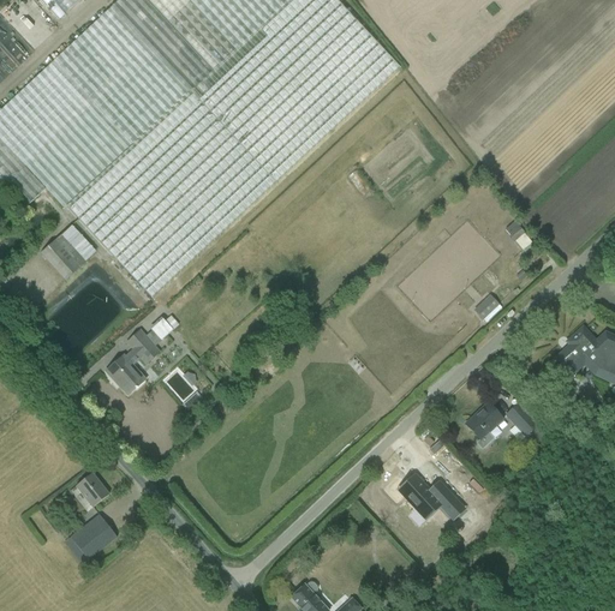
[(66,204),(151,297),(400,65),(339,0),(117,0),(53,60),(0,108),(0,180),(1,181),(5,179),(28,203),(45,186),(63,207),(64,208),(66,204)]
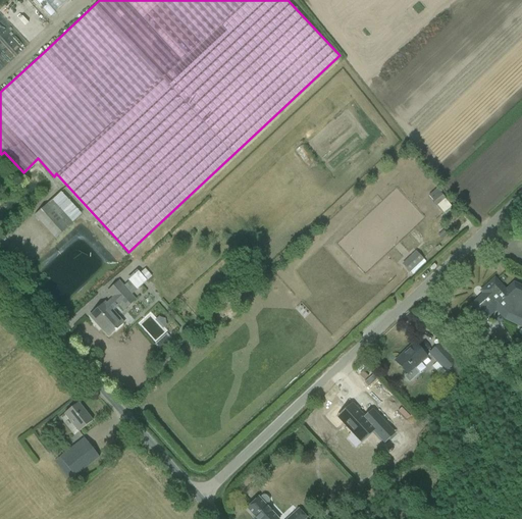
[(39,0),(53,16),(72,0),(39,0)]
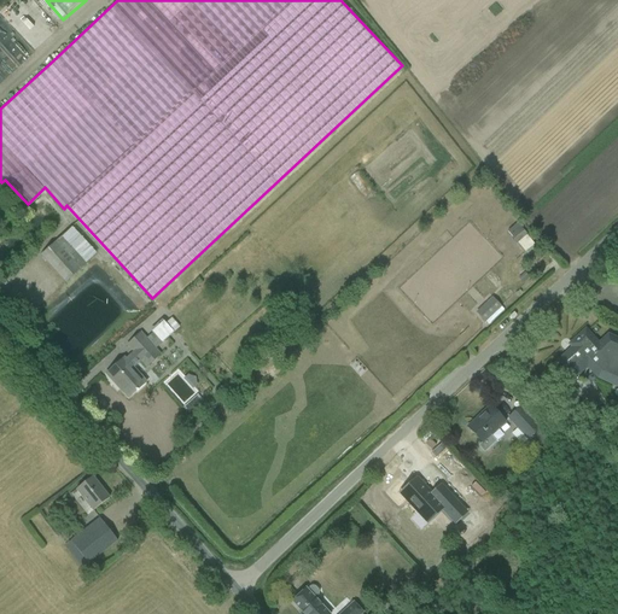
[(528,15),(535,22),(546,11),(538,4),(528,15)]
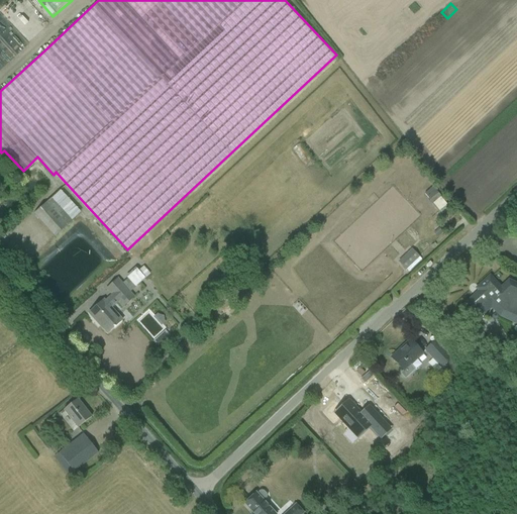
[(55,233),(62,227),(67,222),(72,218),(50,196),(46,200),(41,204),(34,211),(55,233)]
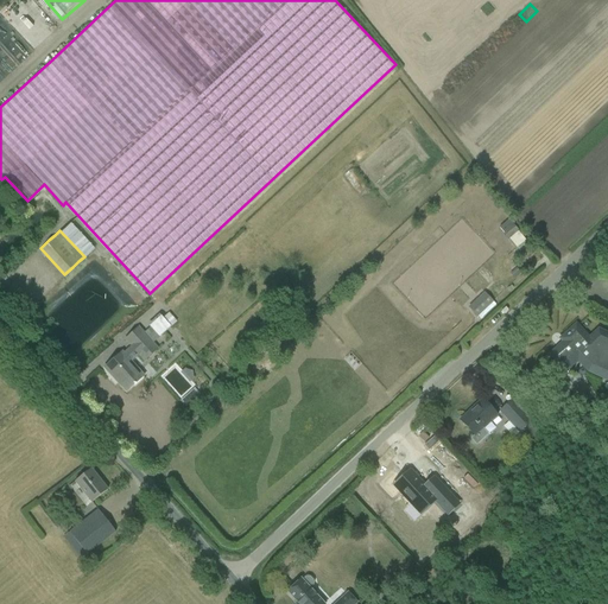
[(379,266),(369,275),(378,285),(388,275),(379,266)]
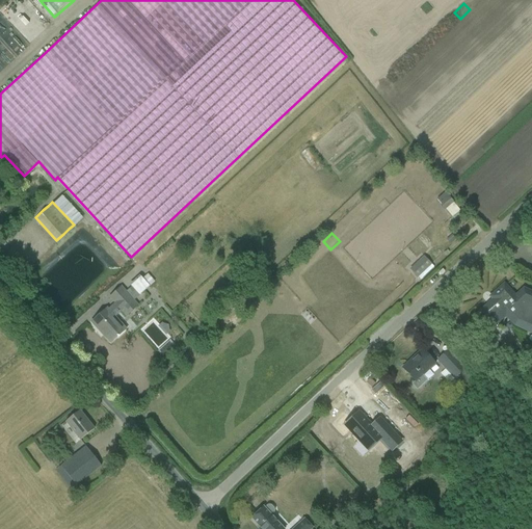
[(431,262),(423,253),(409,266),(418,275),(431,262)]
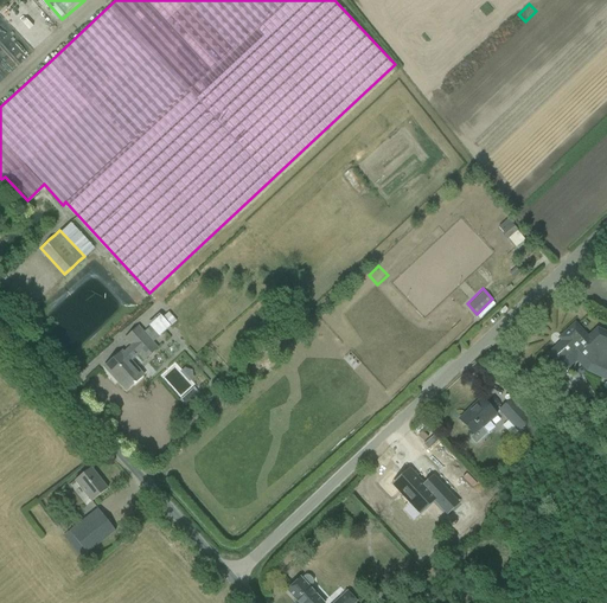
[(153,325),(164,335),(176,325),(166,313),(153,325)]
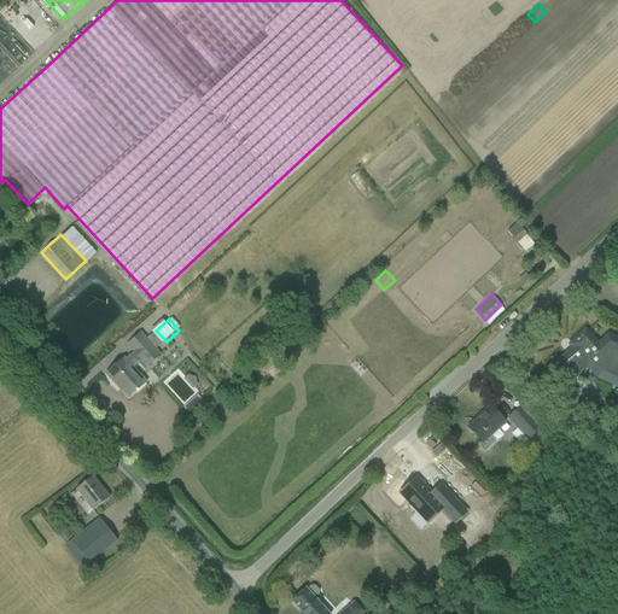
[(123,356),(106,370),(128,395),(135,387),(136,389),(146,381),(130,364),(140,356),(146,362),(158,351),(161,349),(157,344),(161,340),(152,331),(149,334),(145,333),(143,329),(140,331),(136,334),(128,341),(134,350),(126,357),(123,356)]
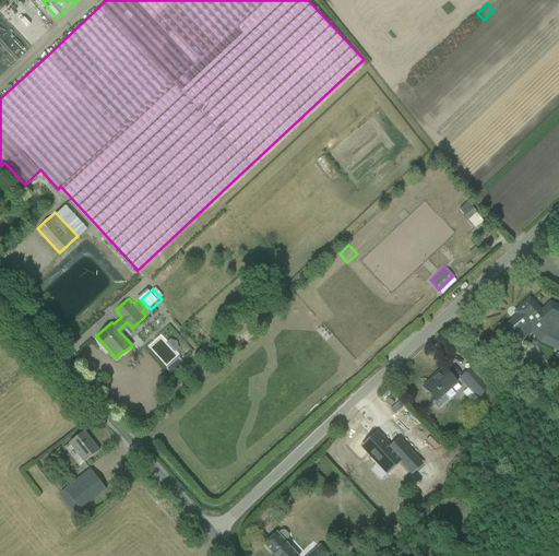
[(514,318),(504,326),(512,334),(518,340),(533,326),(542,335),(558,343),(558,306),(550,303),(545,315),(533,300),(532,302),(528,298),(516,309),(521,314),(515,318),(514,318)]
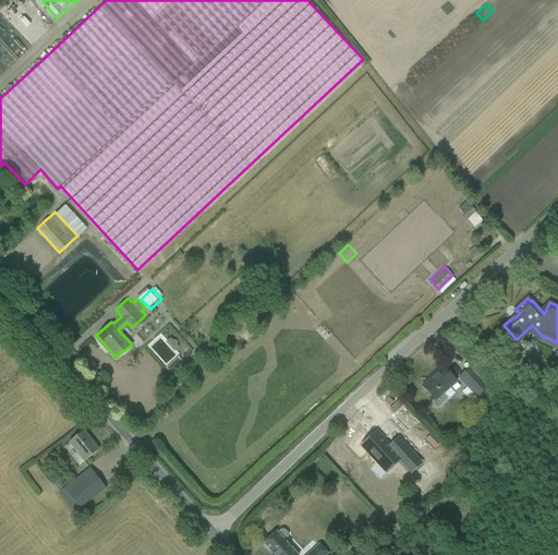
[(170,371),(183,359),(178,353),(166,365),(170,371)]
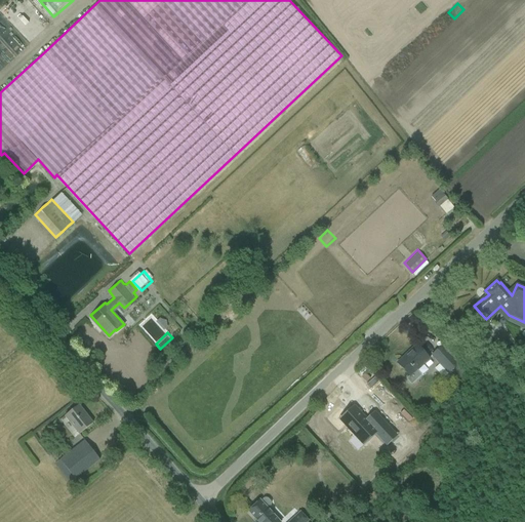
[(421,372),(416,367),(429,356),(416,343),(410,348),(411,350),(399,361),(398,360),(397,360),(404,368),(409,373),(405,376),(411,383),(421,372)]
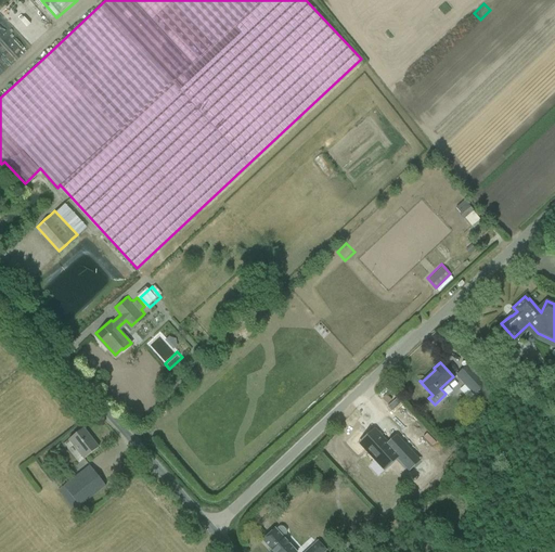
[(456,373),(464,381),(473,392),(485,381),(467,362),(456,373)]
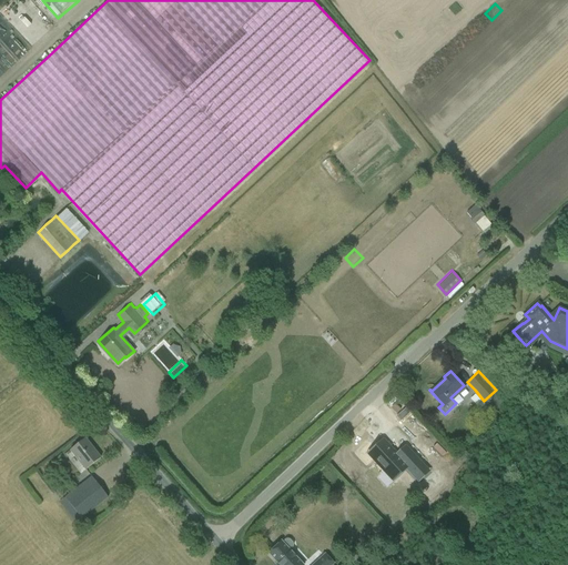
[(377,432),(363,445),(377,461),(381,457),(389,466),(398,457),(404,464),(415,454),(397,435),(388,443),(377,432)]
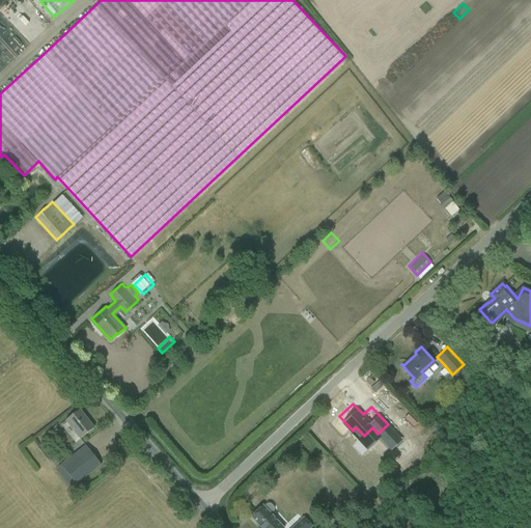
[(80,437),(86,432),(93,425),(80,407),(65,418),(80,437)]
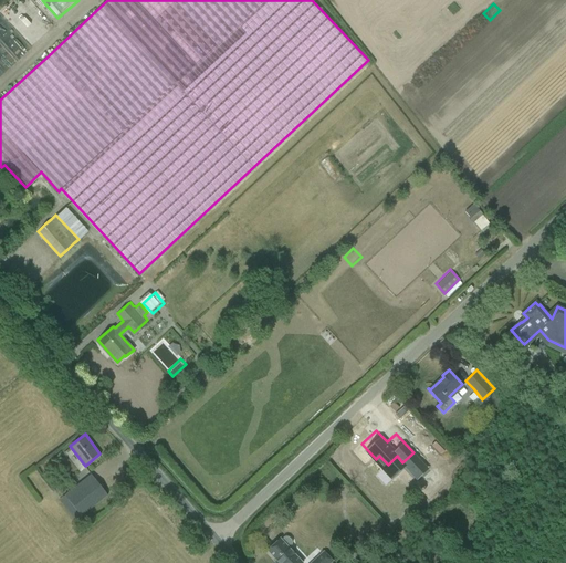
[(405,480),(423,500),(443,479),(426,460),(405,480)]
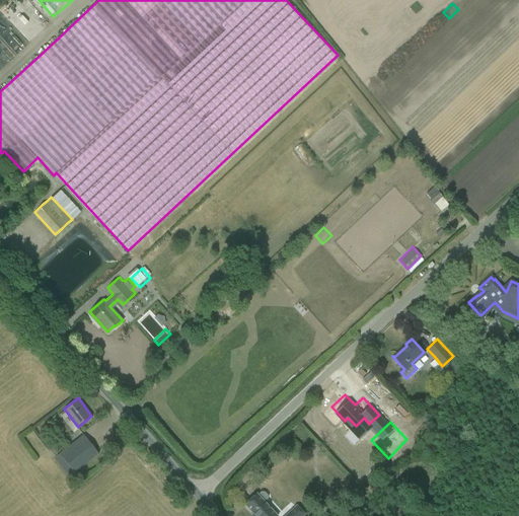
[(75,439),(59,452),(74,471),(90,458),(98,452),(83,433),(75,439)]
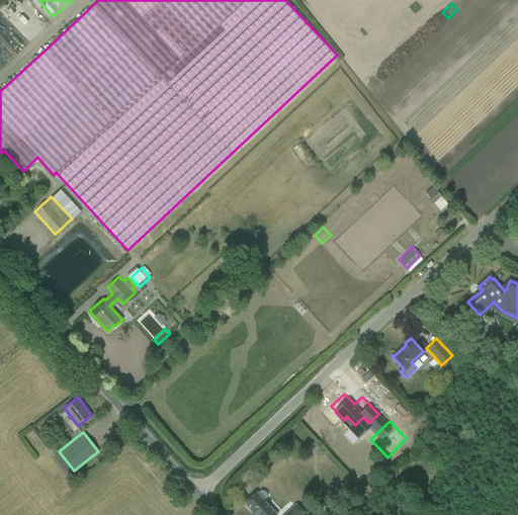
[(274,514),(276,513),(263,499),(266,497),(267,494),(264,489),(262,489),(260,489),(245,502),(257,514),(274,514)]
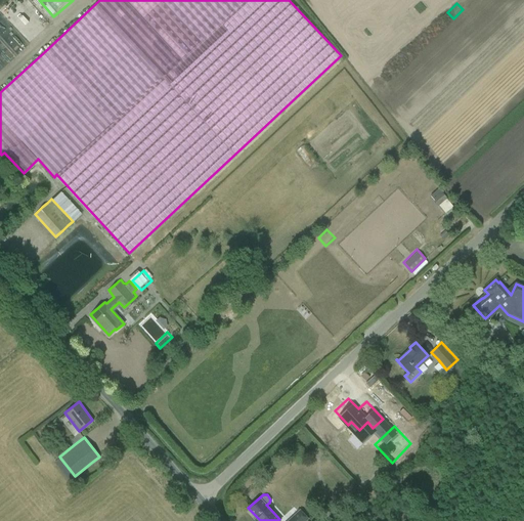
[(300,509),(286,520),(308,520),(306,518),(308,517),(300,509)]
